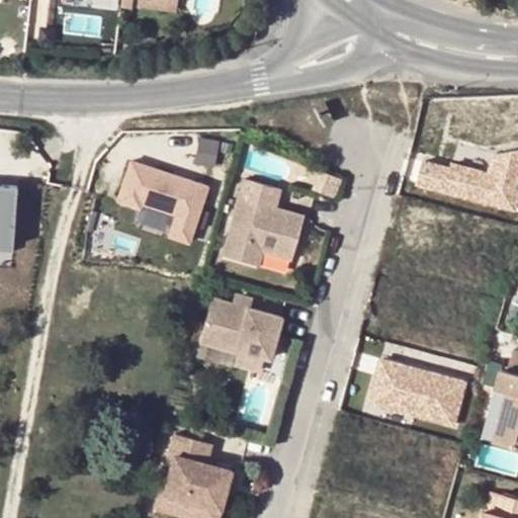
[(173,11),(174,0),(134,0),(134,8),(173,11)]
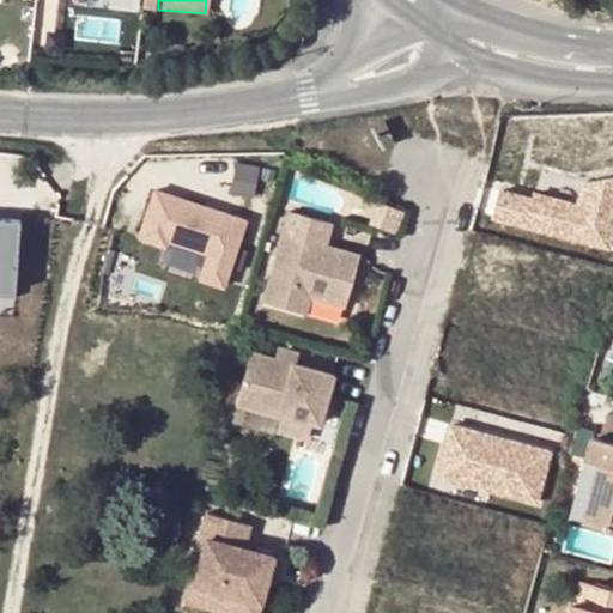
[(256,195),(265,165),(241,159),(232,188),(256,195)]
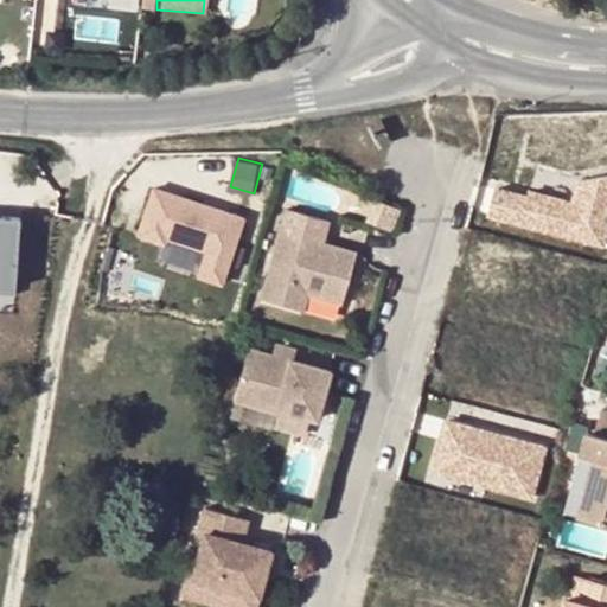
[(600,246),(606,219),(606,172),(588,177),(579,210),(529,197),(498,189),(491,217),(600,246)]
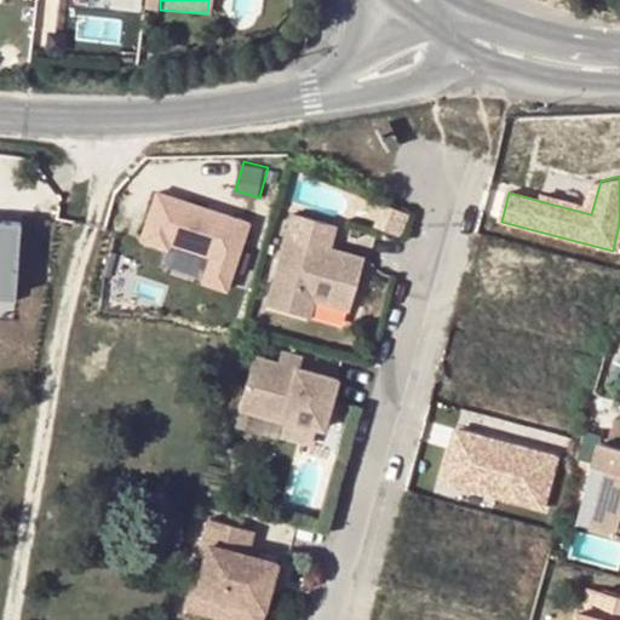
[(591,214),(601,181),(595,181),(587,204),(543,191),(540,201),(591,214)]
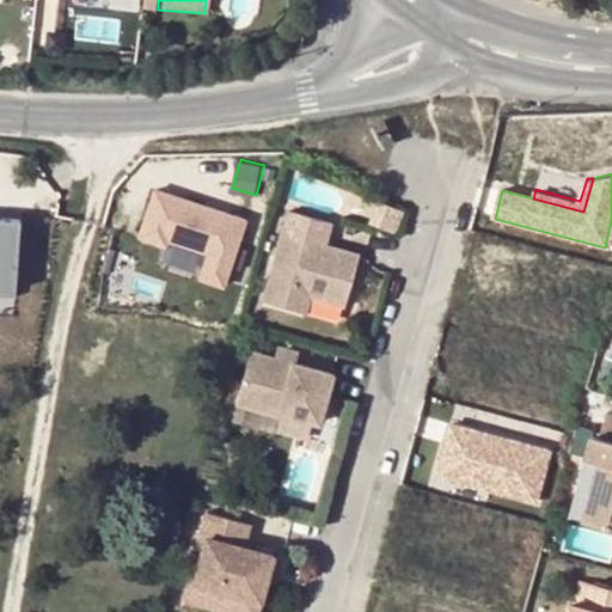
[(206,271),(230,279),(250,210),(159,184),(145,233),(172,242),(175,236),(213,246),(206,271)]
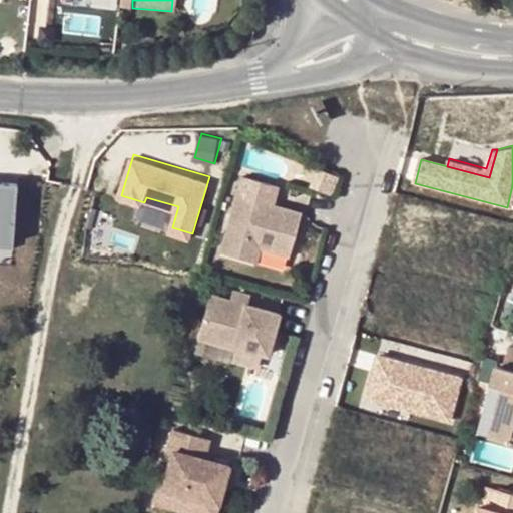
[(278,186),(241,176),(219,252),(255,264),(260,248),(289,258),(302,213),(272,205),(278,186)]
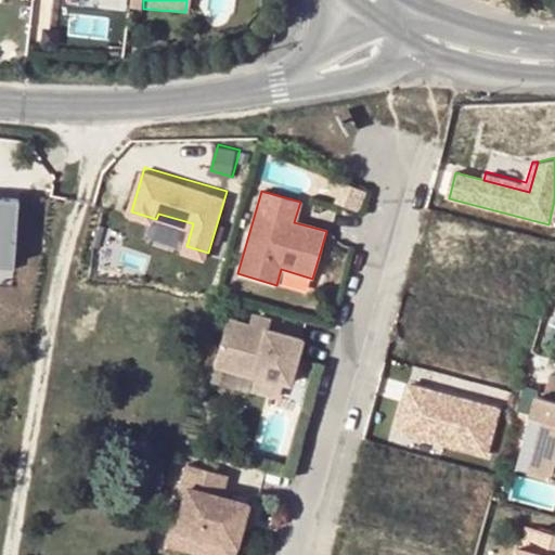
[(23,199),(0,198),(0,265),(22,266),(23,199)]
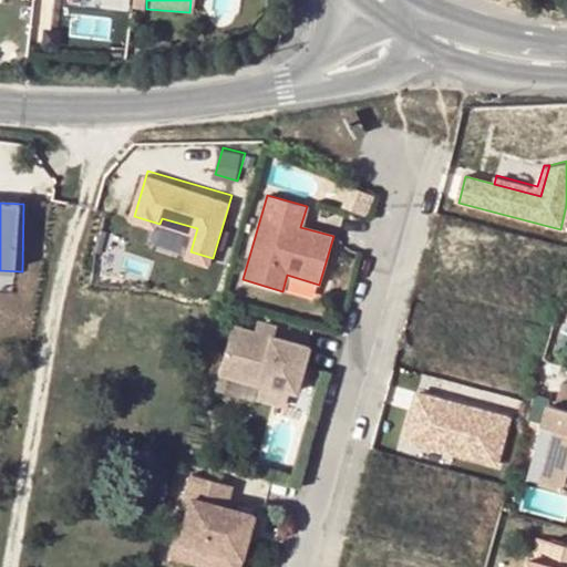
[(274,323),(257,319),(254,331),(270,336),(274,323)]
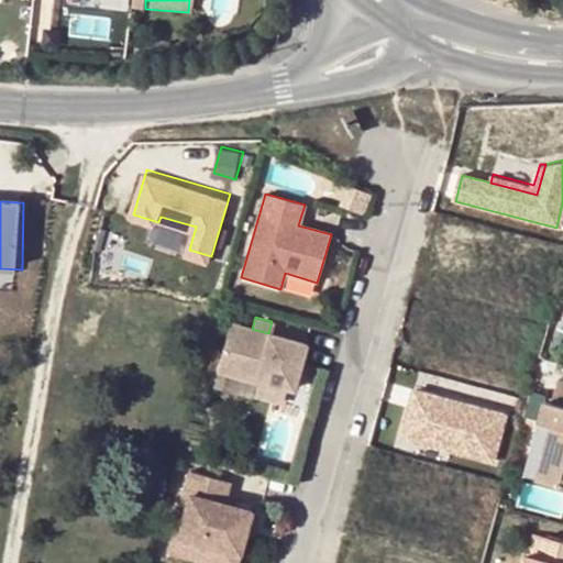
[(252,329),(230,322),(217,368),(294,389),(307,344),(268,333),(252,329)]
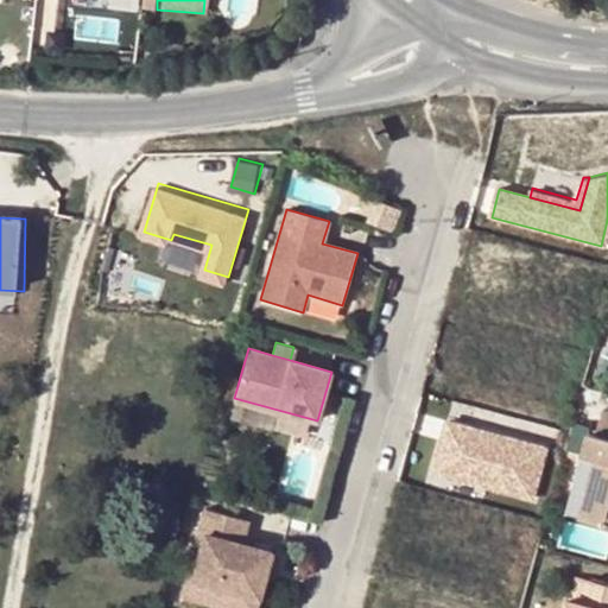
[(578,400),(596,405),(600,392),(582,387),(578,400)]
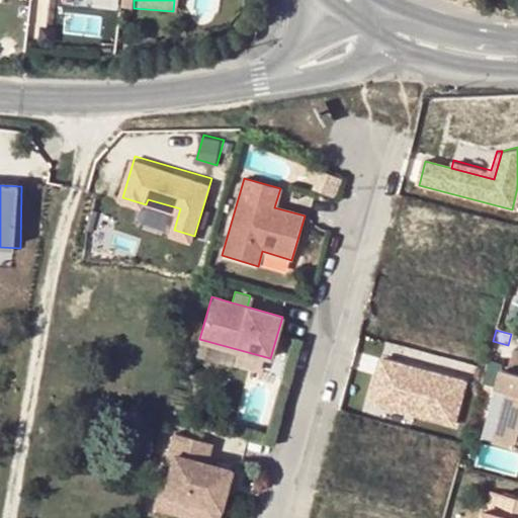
[(517,353),(512,352),(507,371),(501,369),(495,391),(506,394),(493,440),(493,442),(517,448),(517,353)]
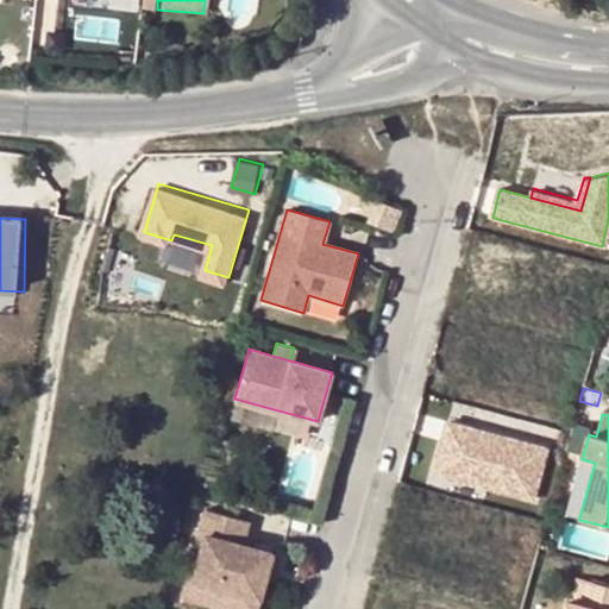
[(545,444),(444,416),(429,470),(529,497),(545,444)]
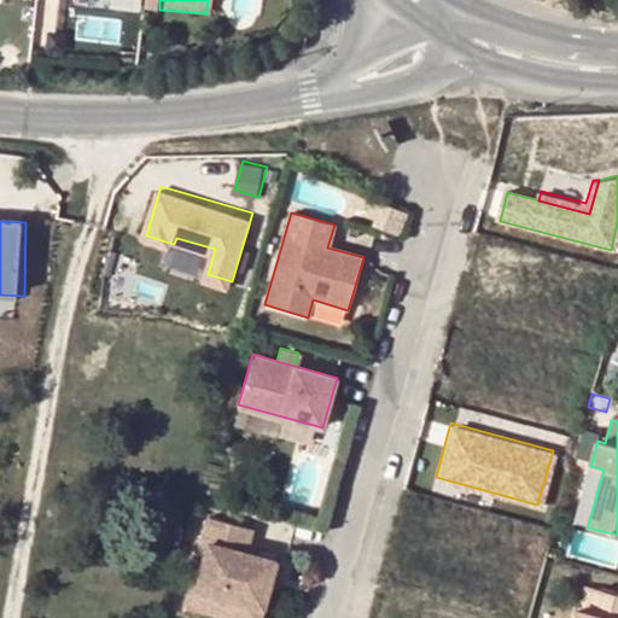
[(598,441),(584,438),(578,462),(590,466),(598,441)]
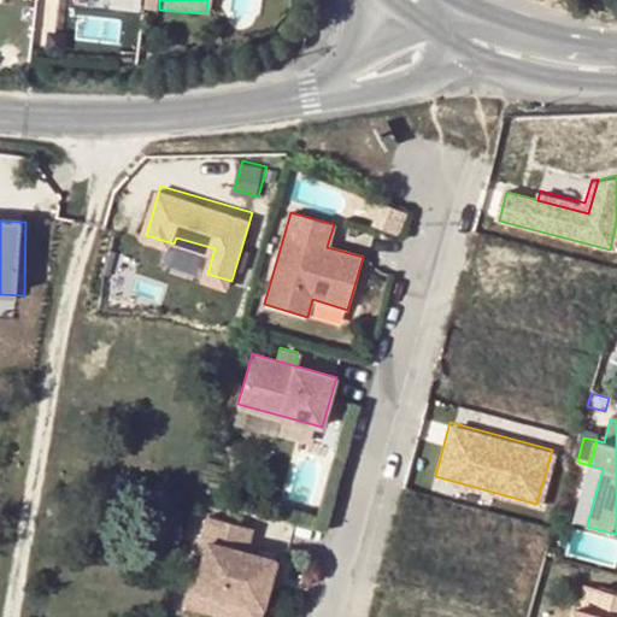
[(587,524),(603,469),(589,465),(575,521),(587,524)]
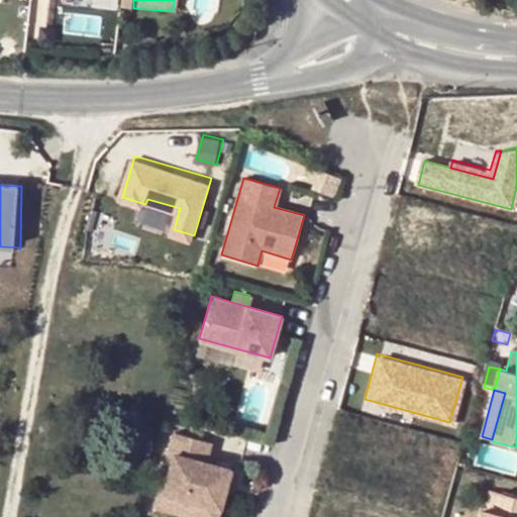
[(169,471),(163,493),(197,503),(220,508),(226,487),(231,469),(206,461),(211,443),(174,431),(166,457),(173,458),(169,471)]
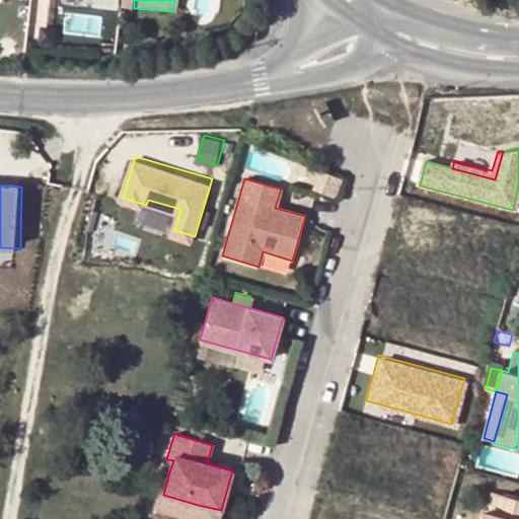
[(460,460),(458,467),(469,470),(470,463),(460,460)]
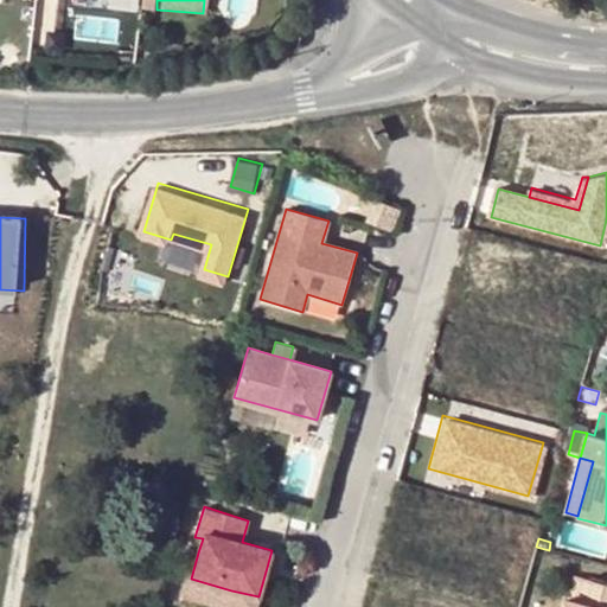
[(198,553),(190,550),(178,590),(178,594),(179,595),(179,596),(181,598),(217,606),(227,606),(231,590),(191,579),(198,553)]
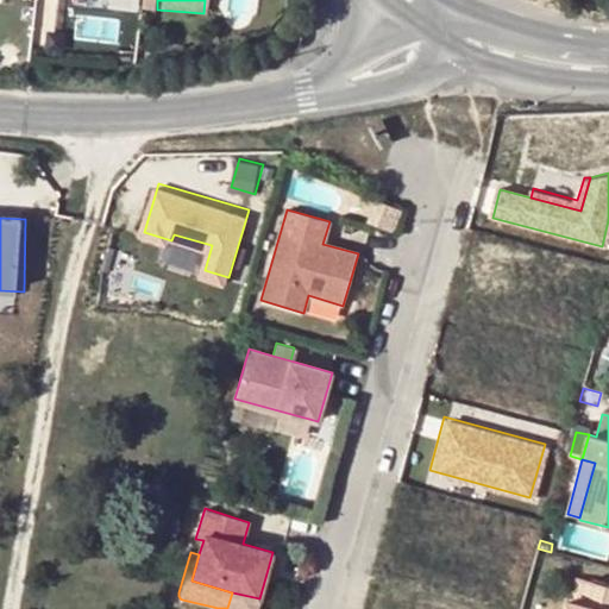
[(281,554),(272,552),(267,573),(275,576),(281,554)]
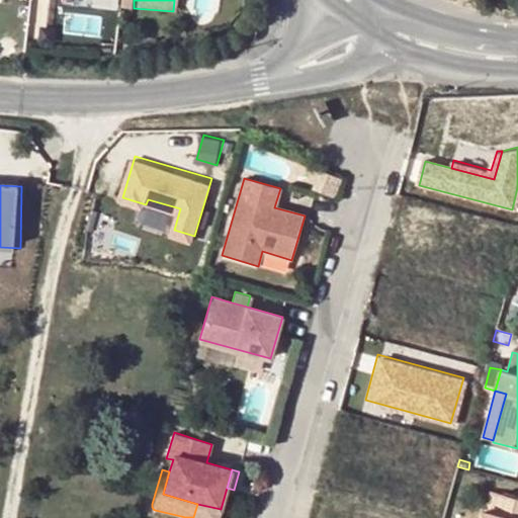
[(517,517),(517,500),(490,494),(485,512),(482,511),(480,517),(517,517)]
